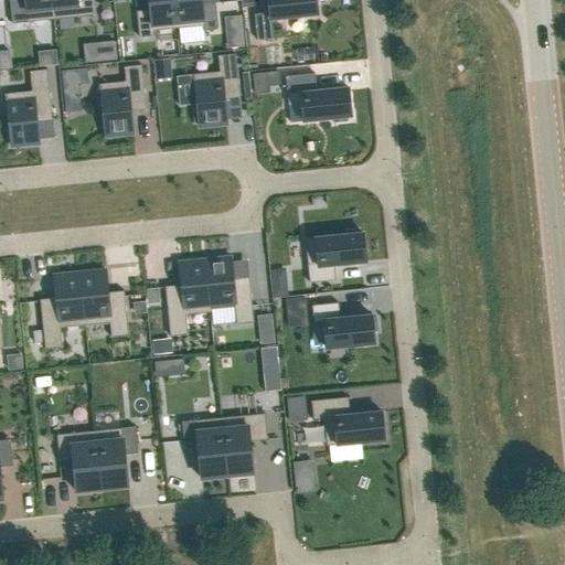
[(9,0),(12,24),(54,20),(51,0),(9,0)]
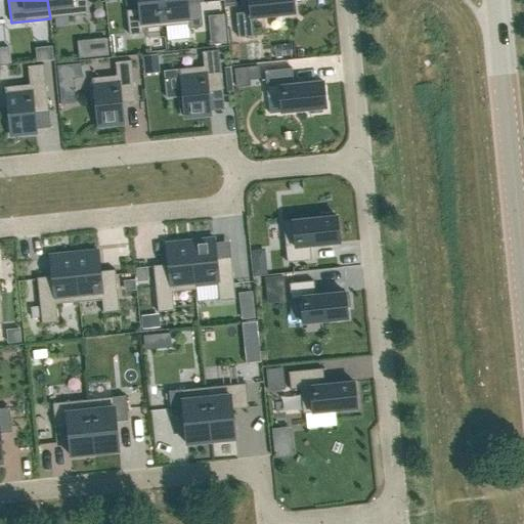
[(47,0),(50,18),(88,14),(86,0),(47,0)]
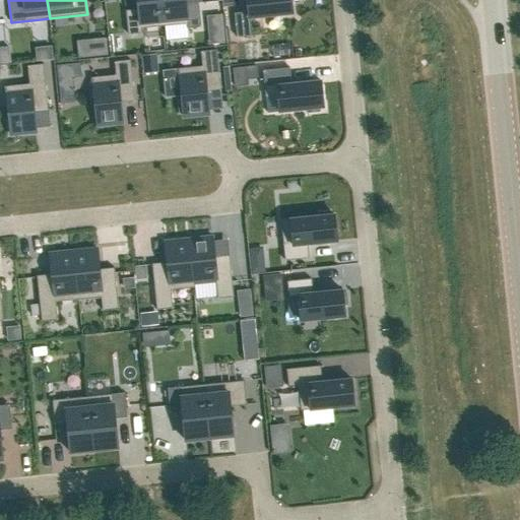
[(136,0),(138,9),(126,10),(128,35),(142,34),(142,28),(165,26),(161,0),(136,0)]
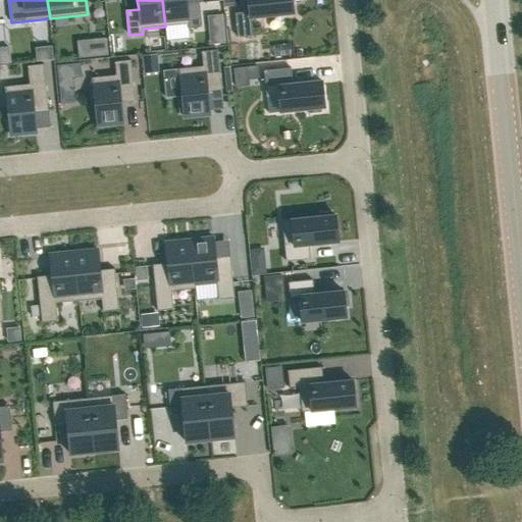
[(187,0),(162,0),(165,27),(166,42),(189,40),(188,29),(202,28),(199,3),(187,4),(187,0)]
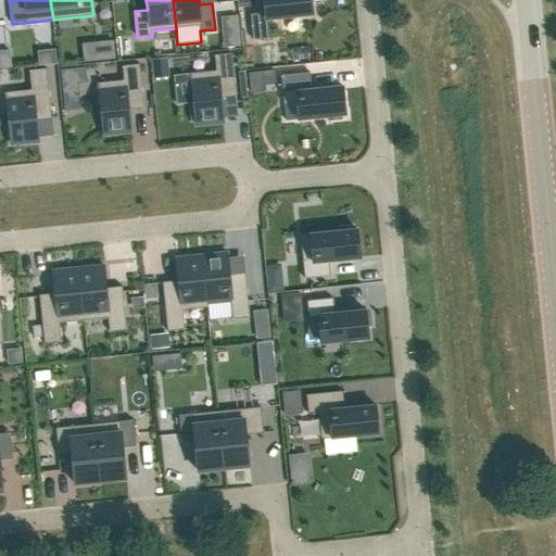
[(263,0),(265,13),(250,14),(253,40),(269,38),(267,20),(313,14),(311,0),(263,0)]
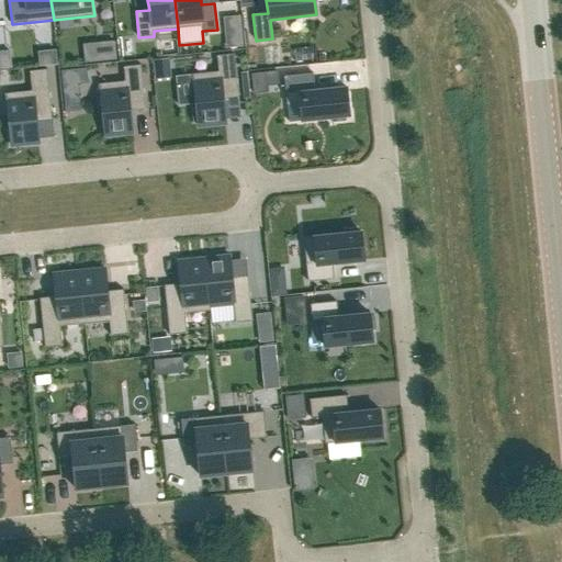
[(115,42),(100,43),(101,62),(116,60),(115,42)]
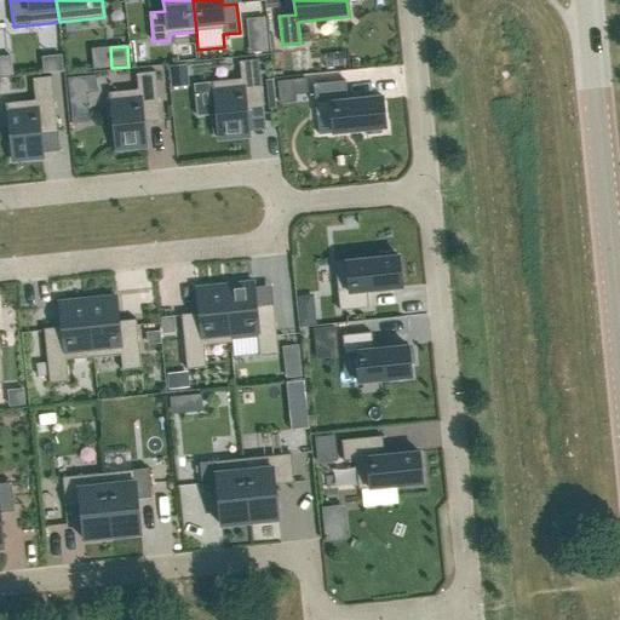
[(11,56),(0,57),(0,76),(12,75),(11,56)]
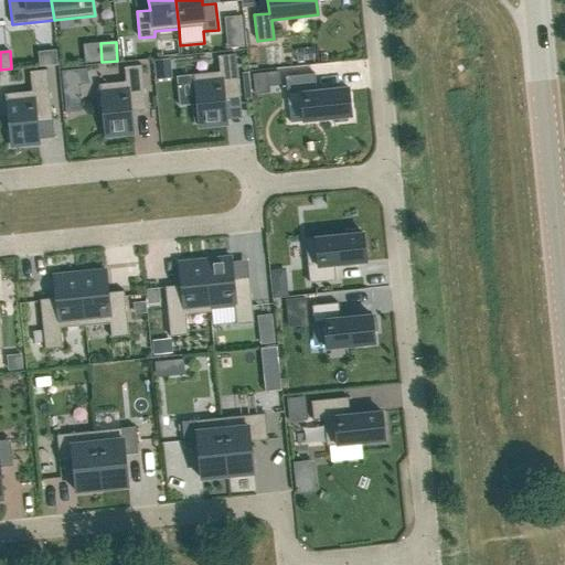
[(198,109),(193,109),(194,123),(199,123),(200,127),(226,125),(224,102),(241,100),(235,54),(219,56),(220,72),(194,75),(198,109)]
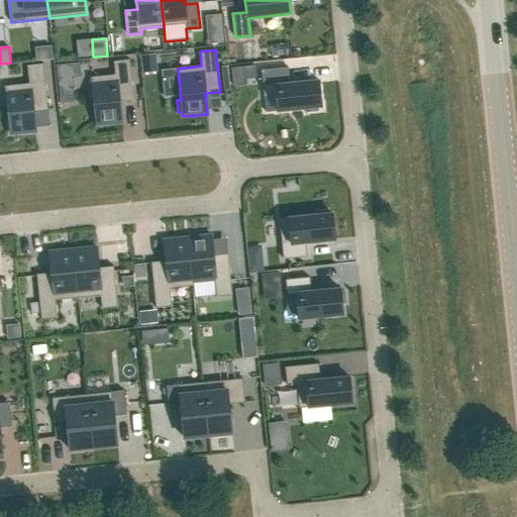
[(156,55),(142,56),(143,74),(158,73),(156,55)]
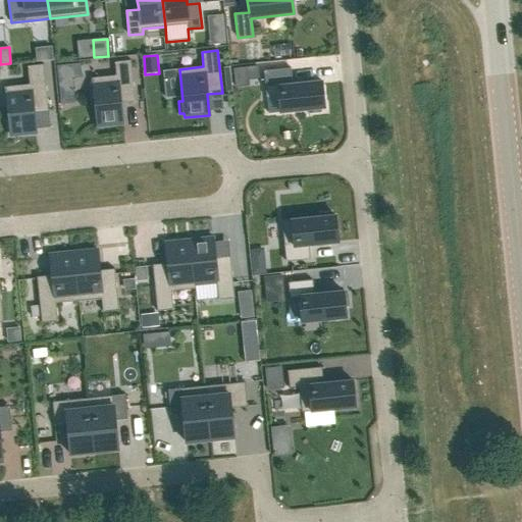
[(116,75),(93,77),(98,126),(122,123),(120,103),(136,102),(131,60),(114,62),(116,75)]
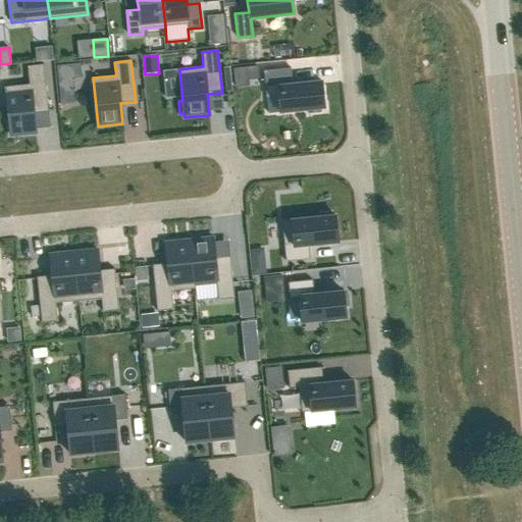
[(56,65),(60,104),(75,103),(72,79),(83,77),(81,63),(56,65)]
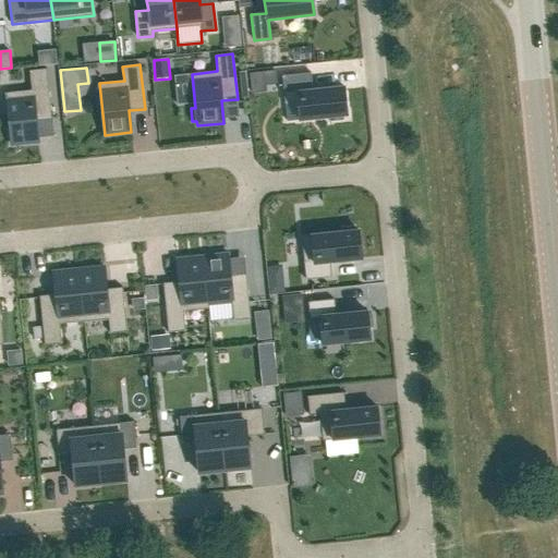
[(32,91),(7,93),(12,145),(38,142),(36,120),(52,118),(47,69),(29,71),(32,91)]
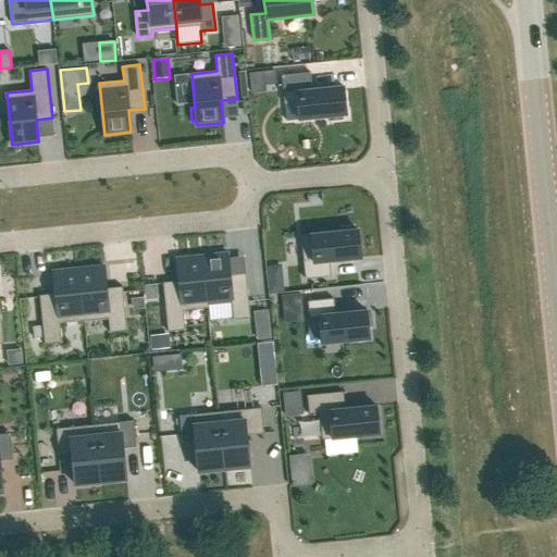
[(251,91),(264,90),(263,79),(275,78),(274,71),(249,73),(251,91)]
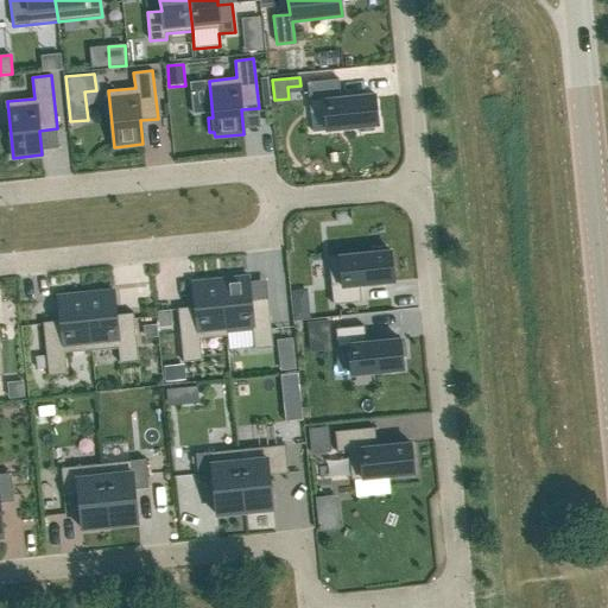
[(339,80),(308,82),(310,114),(324,113),(327,131),(359,127),(360,132),(374,131),(374,126),(378,126),(374,94),(341,97),(339,80)]
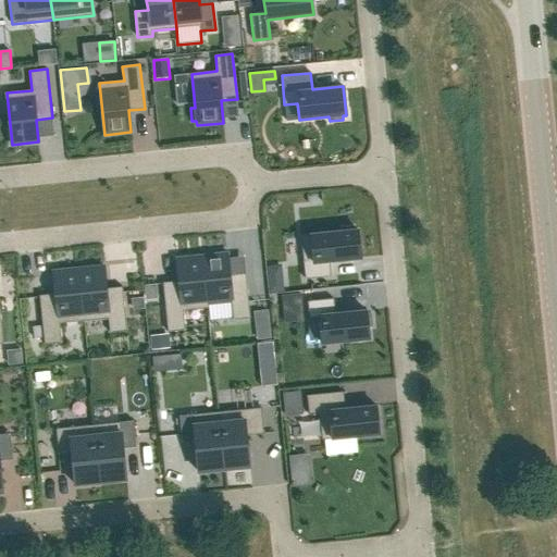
[(341,232),(300,236),(306,280),(331,276),(330,261),(361,258),(358,230),(355,231),(354,225),(341,227),(341,232)]
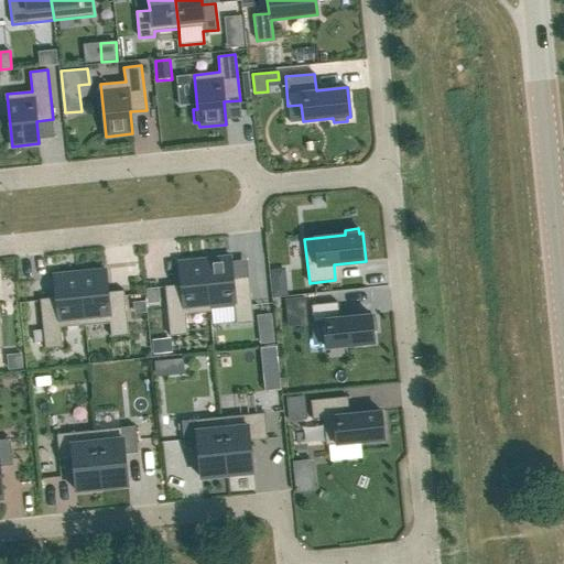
[(230,257),(205,259),(210,312),(212,312),(210,306),(234,304),(236,324),(253,322),(249,278),(234,279),(230,257)]
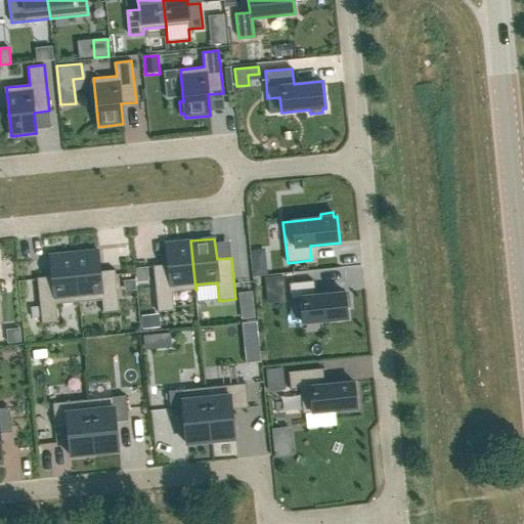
[(168,264),(154,266),(158,312),(174,311),(172,293),(195,290),(190,241),(166,244),(168,264)]
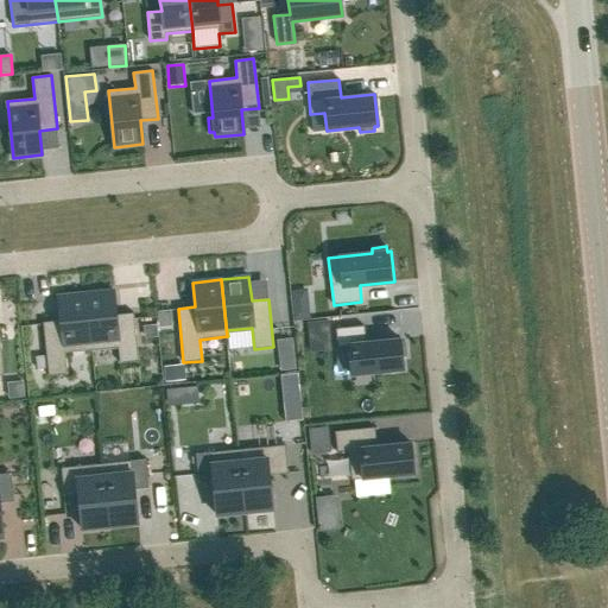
[(114,291),(86,293),(92,350),(118,348),(120,363),(139,361),(134,314),(116,315),(114,291)]
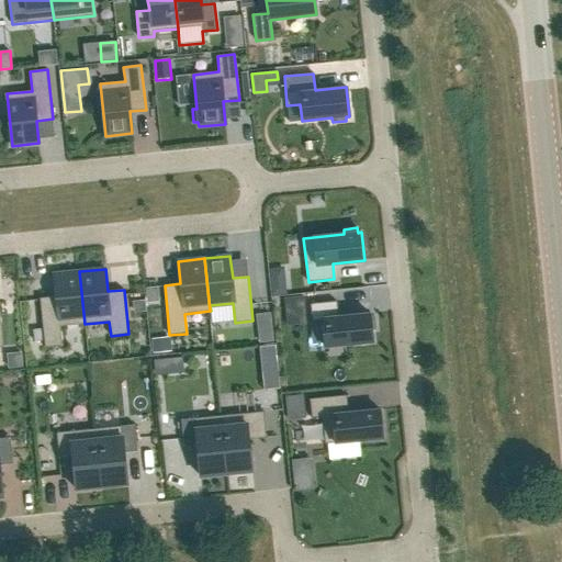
[(56,296),(40,298),(45,348),(63,346),(60,326),(85,324),(79,271),(54,274),(56,296)]
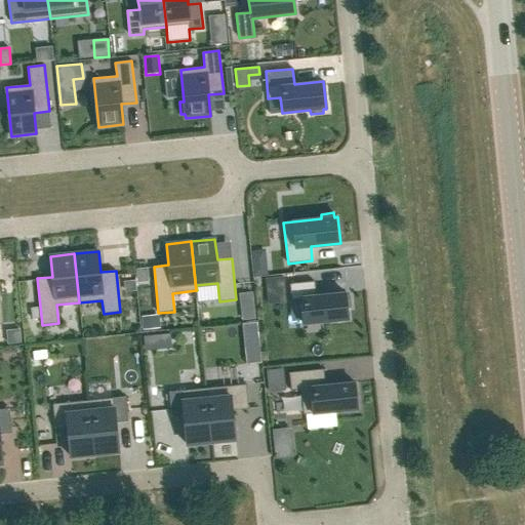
[(315,281),(290,284),(291,299),(301,298),(304,324),(348,319),(347,309),(351,308),(350,295),(346,295),(346,292),(316,295),(315,281)]
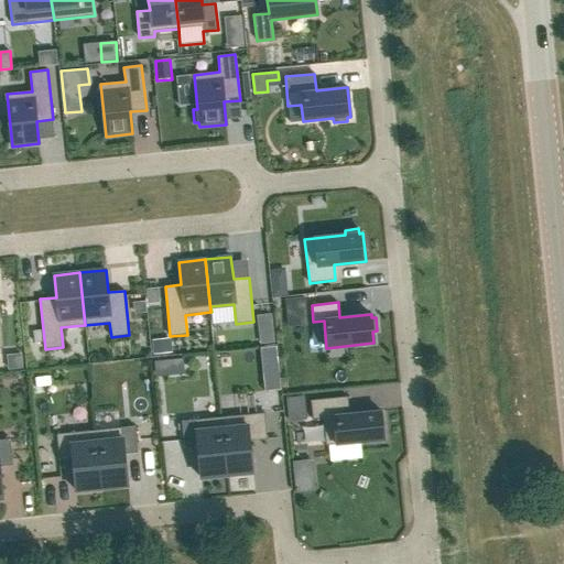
[(272,315),(258,316),(260,332),(273,329),(272,315)]
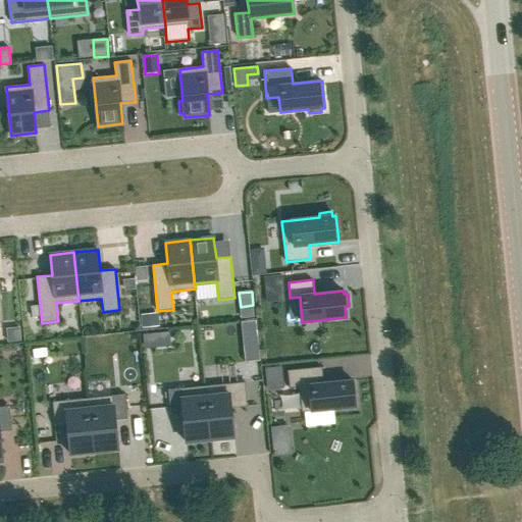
[(282,367),(266,369),(268,390),(284,389),(282,367)]
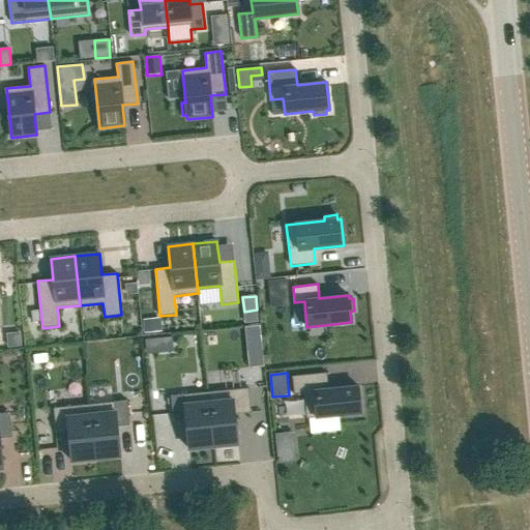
[(326,373),(292,376),(294,394),(303,393),(306,418),(345,415),(345,419),(357,417),(357,413),(360,413),(358,386),(328,389),(326,373)]
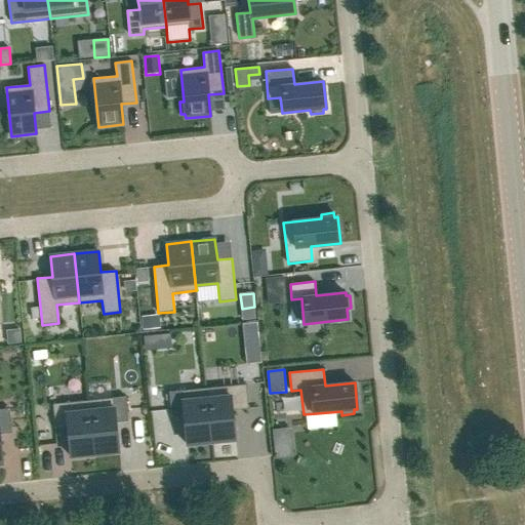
[(246,385),(206,389),(211,442),(236,440),(233,410),(249,409),(246,385)]
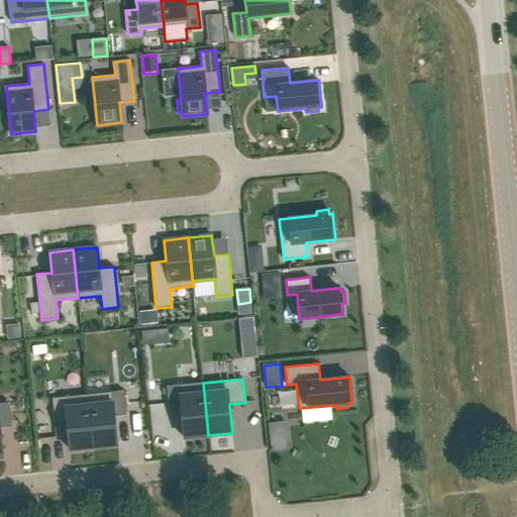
[(203,383),(167,386),(169,410),(181,409),(184,438),(208,435),(203,383)]
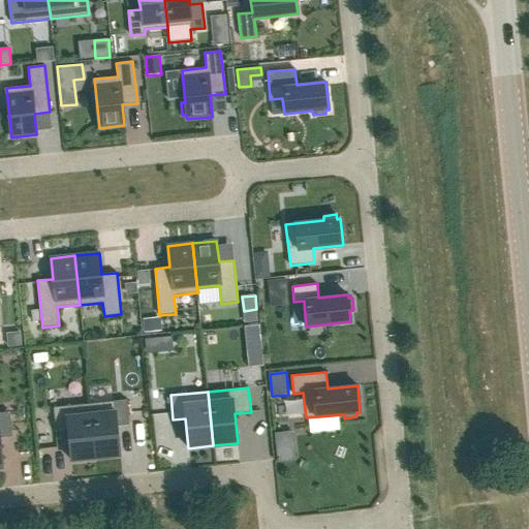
[(127,400),(90,403),(95,458),(120,455),(117,426),(129,425),(127,400)]
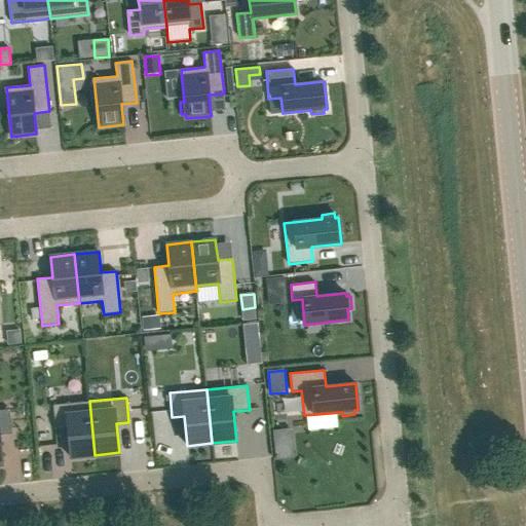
[(89,401),(52,405),(55,429),(68,428),(71,457),(95,455),(89,401)]
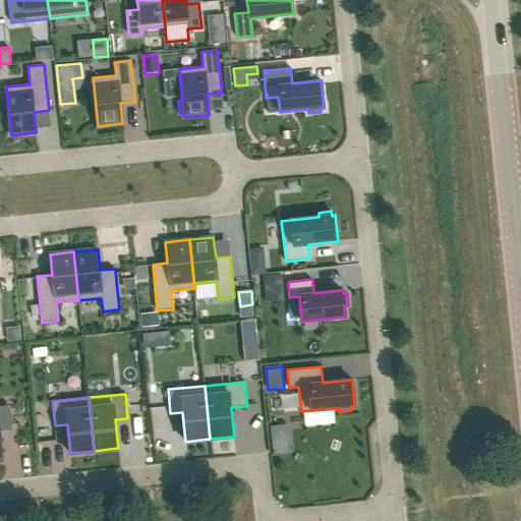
[(0,460),(3,460),(0,431),(0,430),(12,429),(9,405),(0,406),(0,460)]
